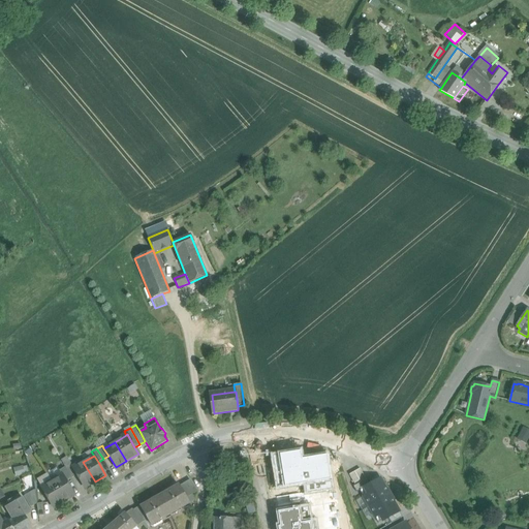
[(83,462),(72,468),(76,475),(84,488),(95,481),(83,462)]
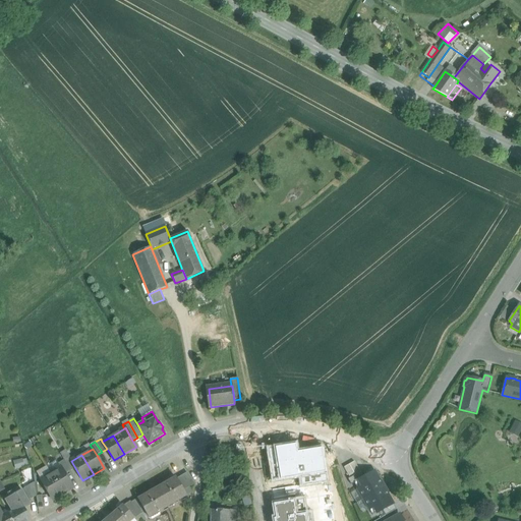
[(71,461),(69,457),(64,460),(70,471),(75,468),(71,461)]
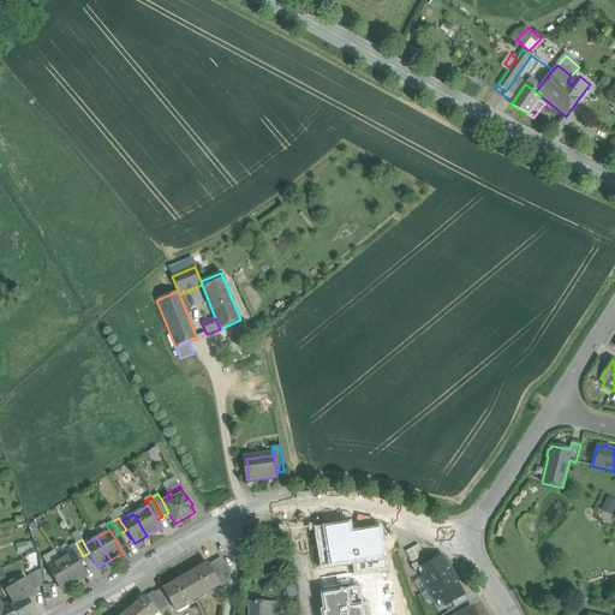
[(18,551),(33,549),(31,541),(16,543),(18,551)]
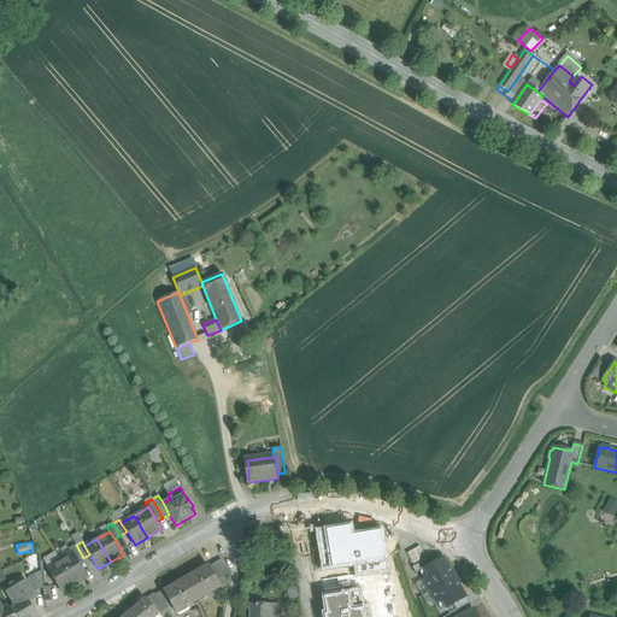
[(76,545),(69,550),(72,554),(77,562),(83,558),(76,545)]
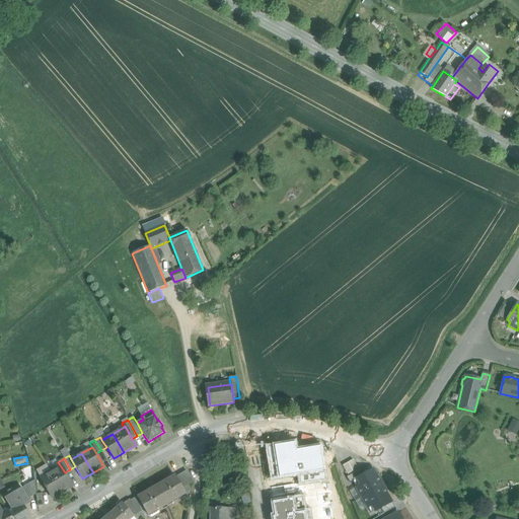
[(353,460),(348,463),(354,473),(359,470),(353,460)]
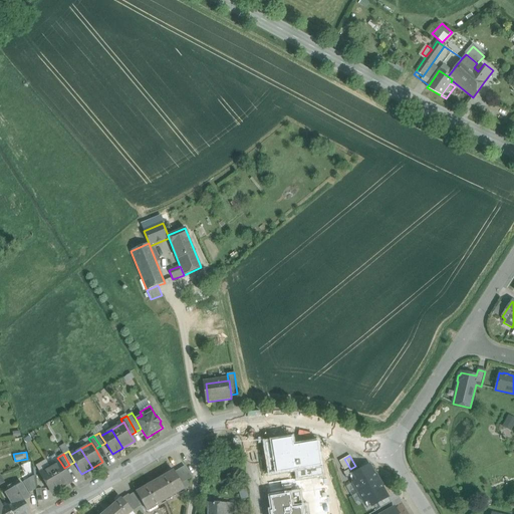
[(329,513),(328,504),(331,503),(330,497),(328,497),(326,485),(329,485),(328,479),(324,479),(324,474),(322,474),(319,458),(295,461),(295,460),(271,464),(273,474),(295,471),(296,478),(268,482),(269,493),(280,492),(283,513),(329,513)]
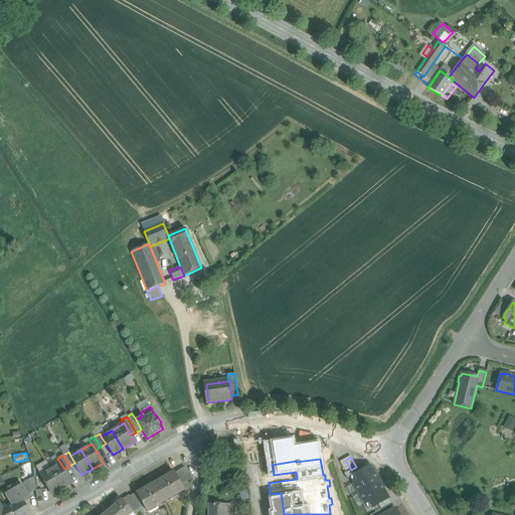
[(345,460),(340,463),(346,473),(351,470),(345,460)]
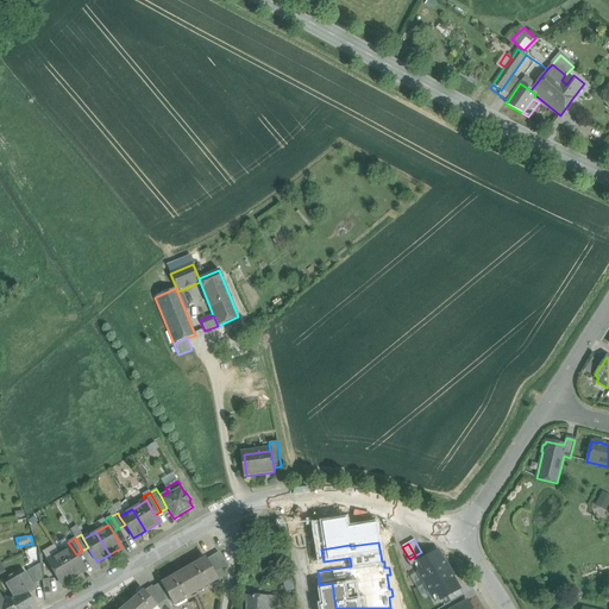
[(71,547),(60,554),(73,577),(86,570),(76,554),(71,547)]
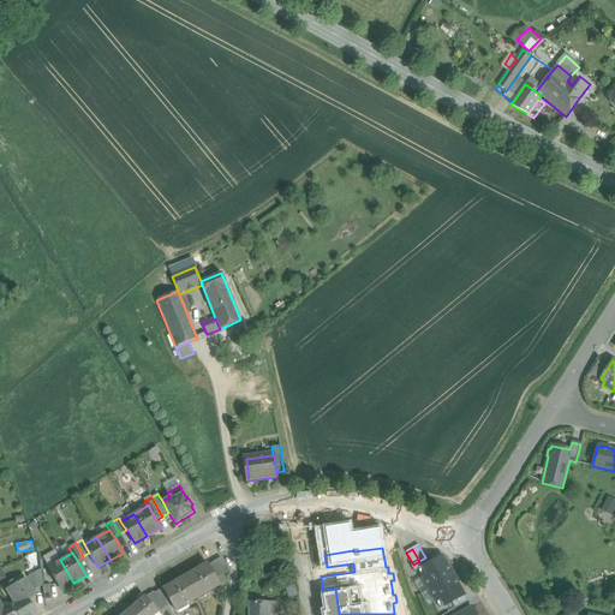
[(429,563),(418,569),(418,571),(429,590),(453,575),(442,556),(429,563)]
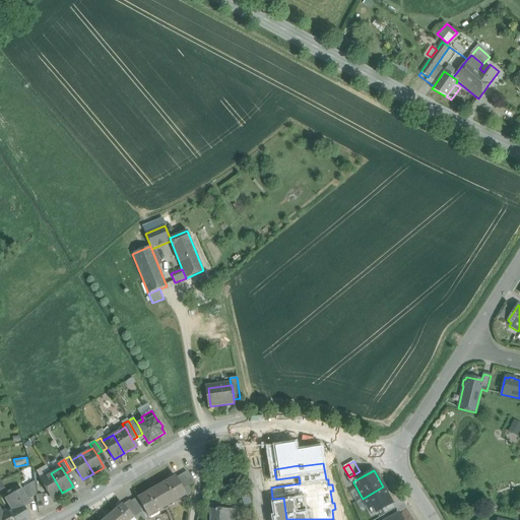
[(347,478),(350,484),(353,482),(353,481),(363,476),(360,471),(354,474),(349,477),(347,478)]
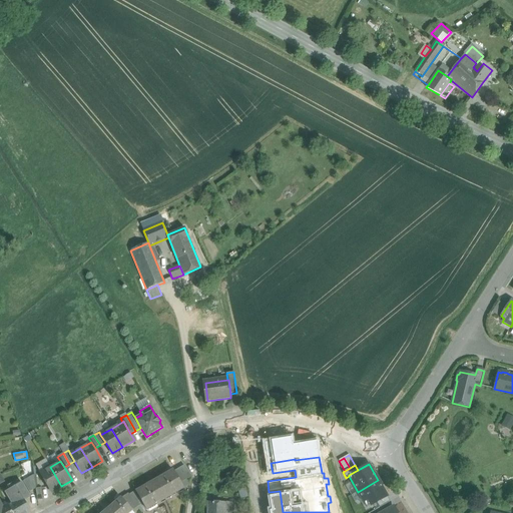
[(185,466),(174,473),(180,483),(186,479),(191,477),(185,466)]
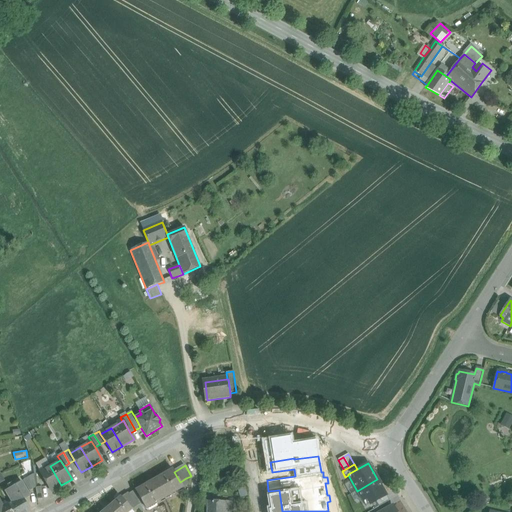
[(5,471),(7,476),(21,470),(19,466),(5,471)]
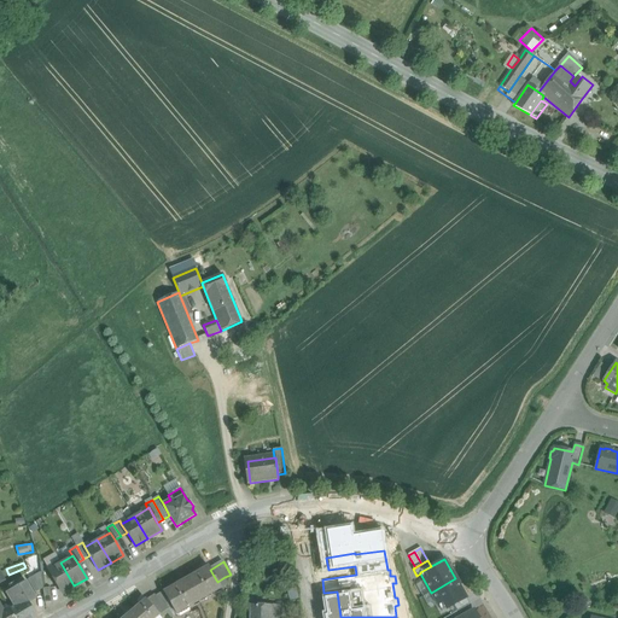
[(74,586),(60,563),(48,570),(62,593),(74,586)]
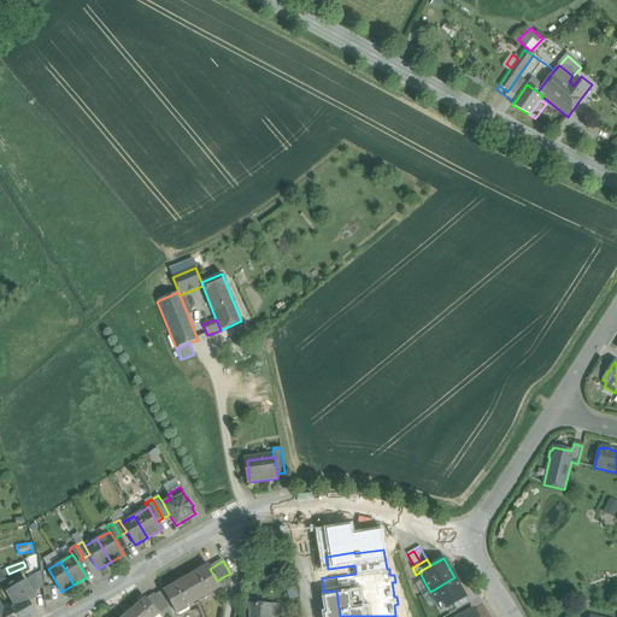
[(186,579),(198,599),(210,592),(210,593),(221,587),(217,581),(210,569),(209,566),(186,579)]
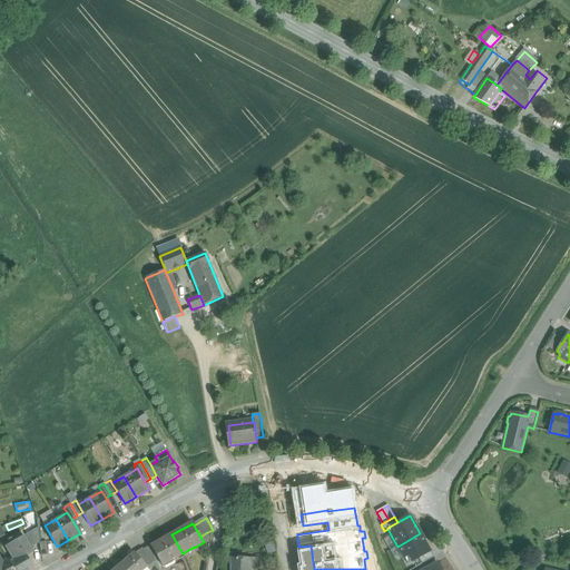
[(38,528),(26,536),(32,547),(40,543),(38,528)]
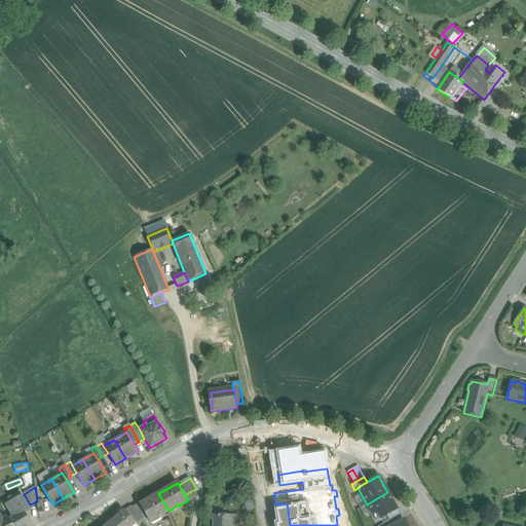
[(185,495),(188,500),(194,496),(191,491),(185,495)]
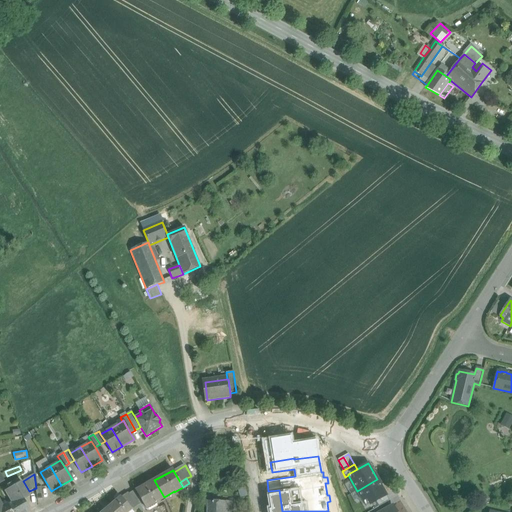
[(377,479),(357,491),(366,507),(376,501),(386,495),(377,479)]
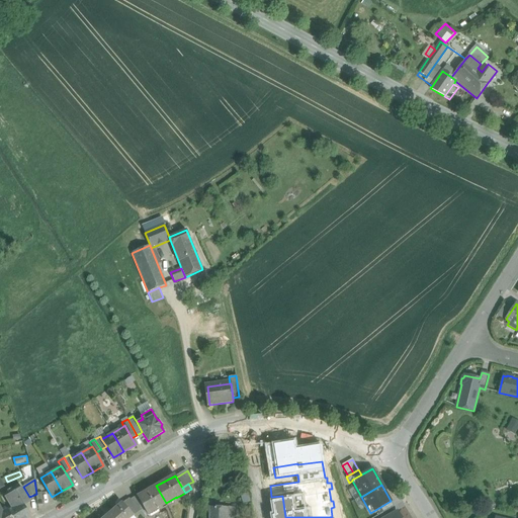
[(166,503),(156,486),(138,497),(144,508),(148,515),(159,509),(158,508),(167,503),(166,503)]
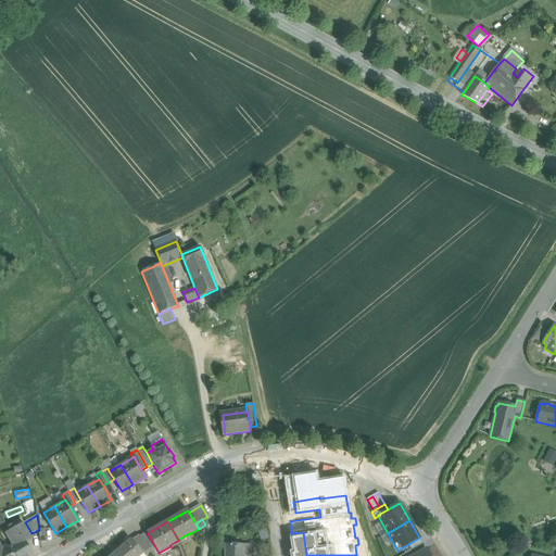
[(23,523),(5,533),(13,545),(9,547),(13,555),(30,555),(33,555),(26,543),(33,539),(23,523)]
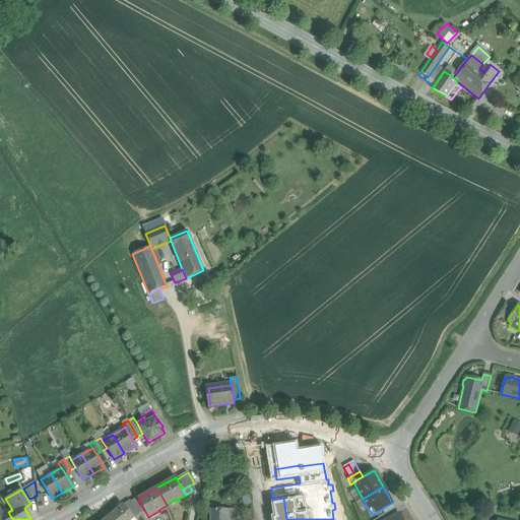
[(144,510),(138,499),(131,503),(139,513),(144,510)]
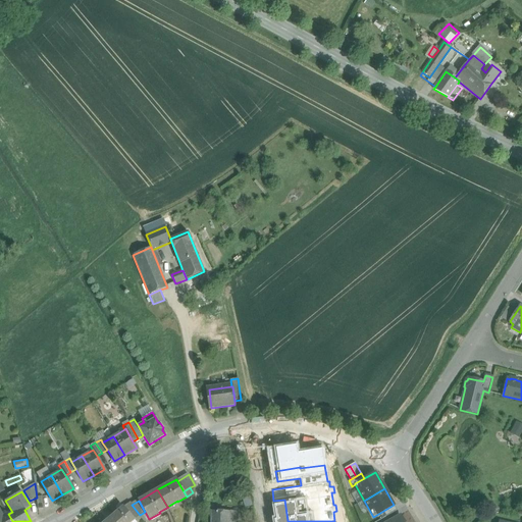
[(140,515),(132,505),(132,503),(124,508),(135,519),(140,515)]
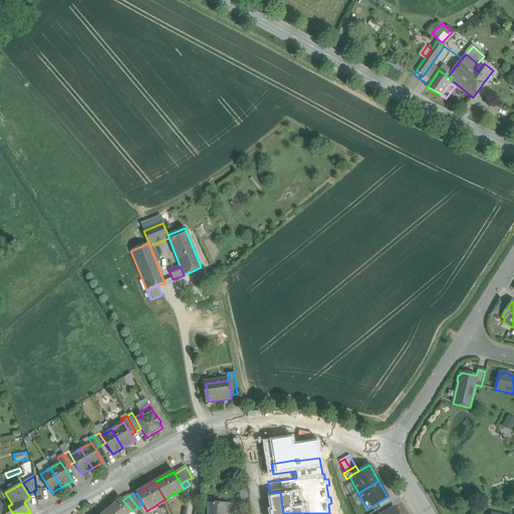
[(391,503),(388,497),(377,503),(380,509),(391,503)]
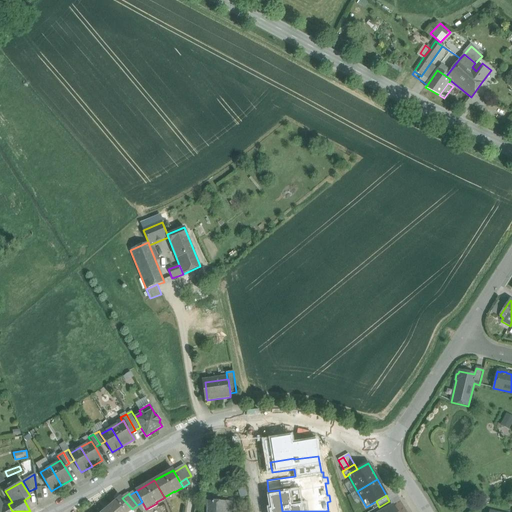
[(121,497),(110,506),(114,511),(128,511),(132,509),(122,498),(121,497)]
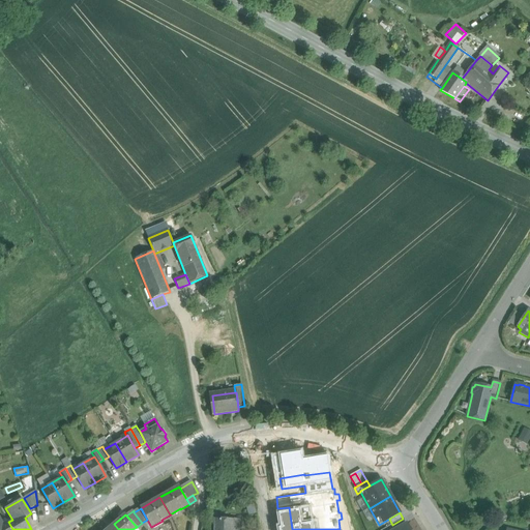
[(3,525),(0,520),(0,529),(12,529),(8,522),(3,525)]
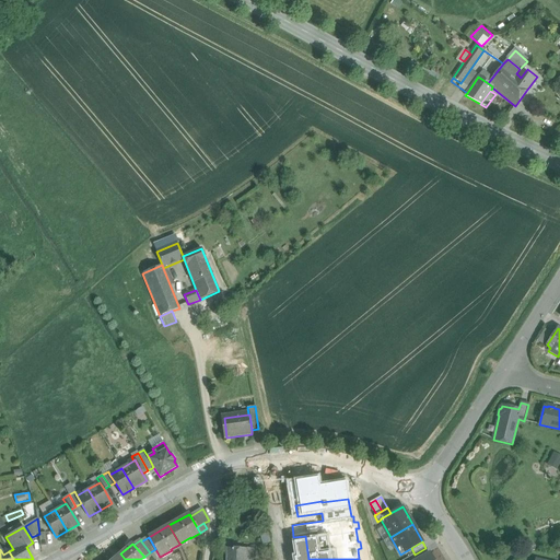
[(246,549),(225,549),(225,559),(246,559),(246,557),(246,549)]
